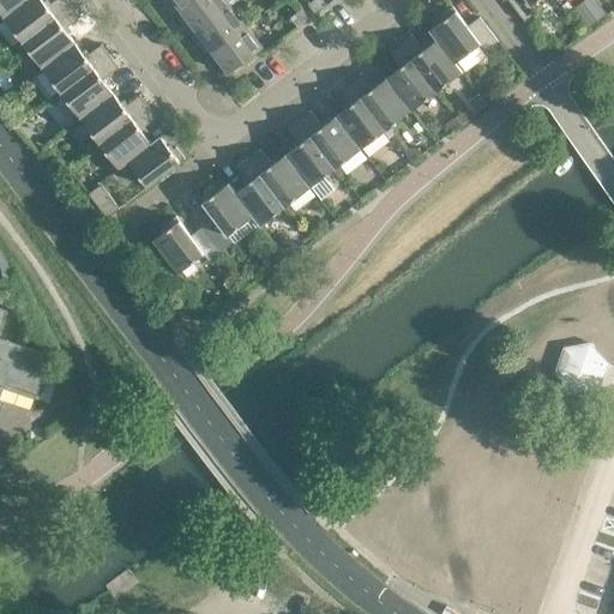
[(0,0),(0,11),(5,17),(26,0),(0,0)]
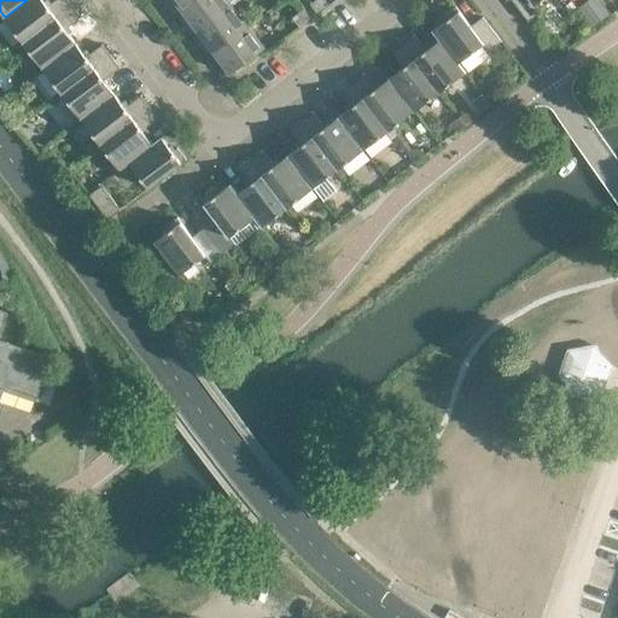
[(54,0),(47,6),(42,0),(27,0),(5,17),(0,19),(0,31),(15,50),(24,42),(73,5),(68,0),(54,0)]
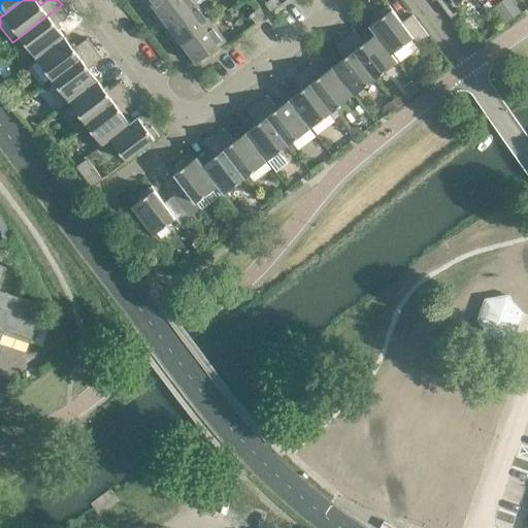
[(167,0),(147,0),(156,9),(167,0)]
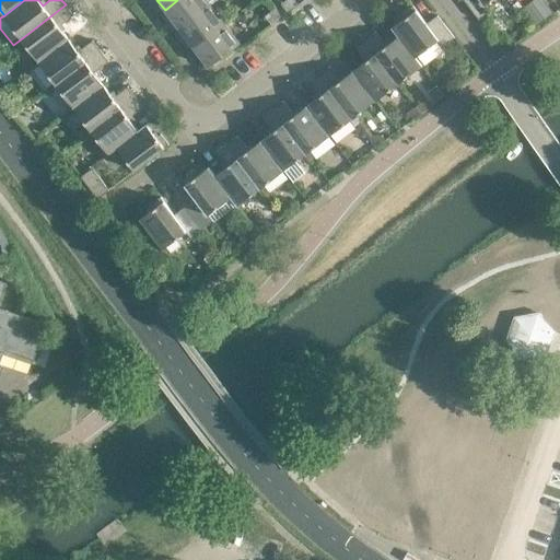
[(210,6),(206,0),(177,0),(165,10),(179,28),(210,6)]
